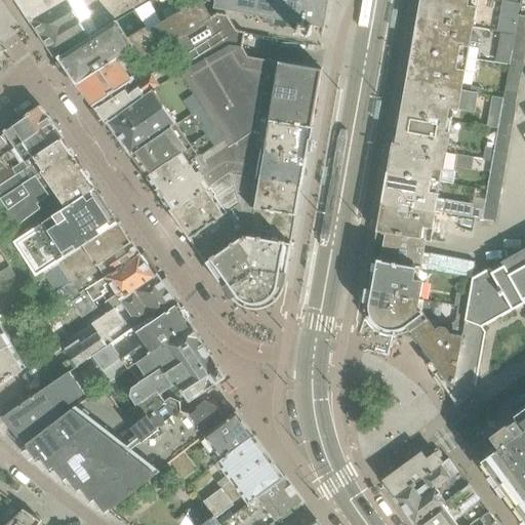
[(17,0),(32,21),(49,9),(65,0),(17,0)]
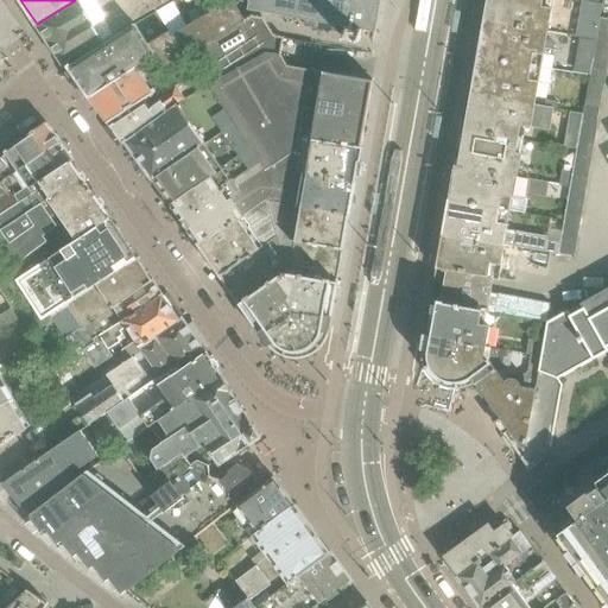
[(75,0),(57,11),(37,24),(63,64),(135,19),(151,11),(169,0),(75,0)]
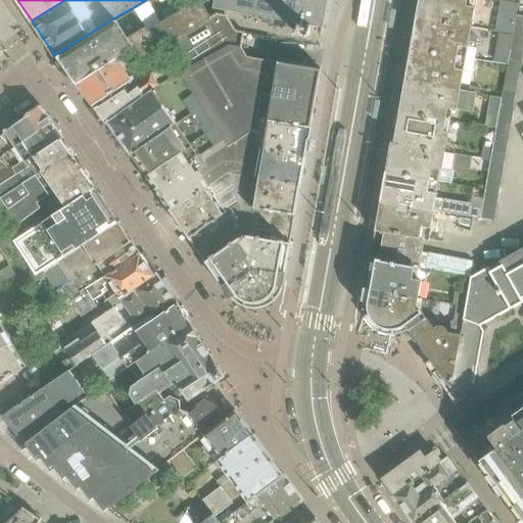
[(77,84),(79,86),(122,54),(136,45),(143,57),(167,43),(211,16),(203,4),(200,0),(198,0),(184,9),(149,30),(146,26),(144,27),(135,10),(120,18),(59,58),(77,84)]
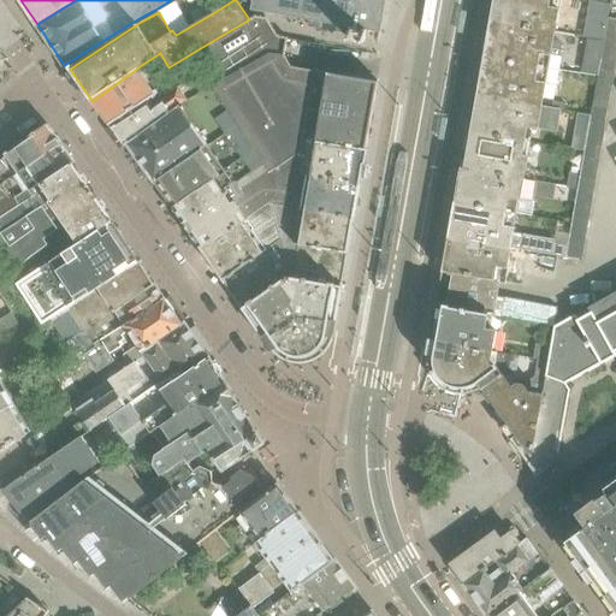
[(254,0),(253,9),(265,11),(317,21),(315,28),(380,41),(386,0),(254,0)]
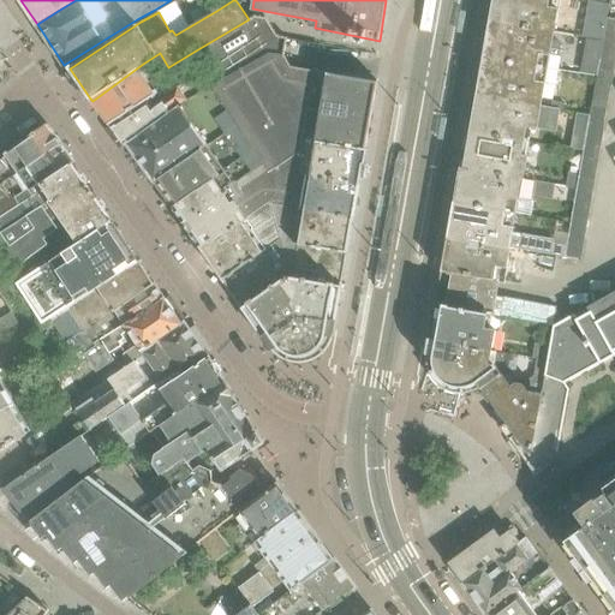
[(495,0),(485,57),(538,66),(541,53),(550,54),(555,31),(559,11),(560,0),(495,0)]
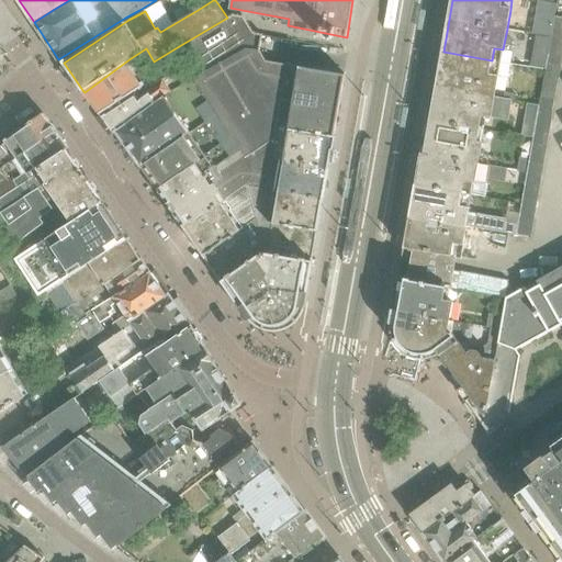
[(227,18),(179,46),(189,62),(198,76),(192,79),(216,115),(233,139),(246,157),(289,128),(334,136),(336,127),(345,75),(334,74),(324,71),(314,69),(266,62),(259,52),(261,40),(262,35),(254,33),(243,17),(234,14),(227,18)]
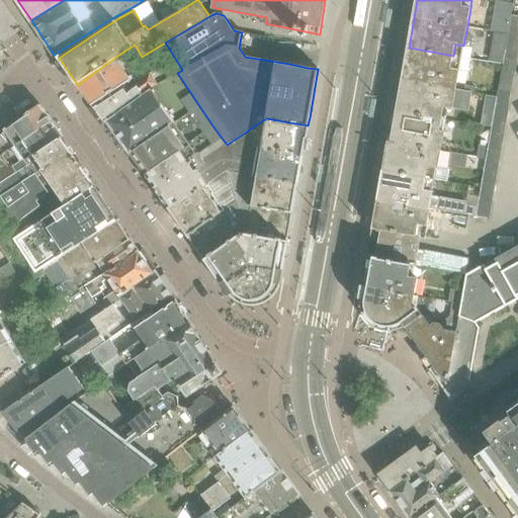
[(508,33),(517,35),(517,15),(512,14),(508,33)]
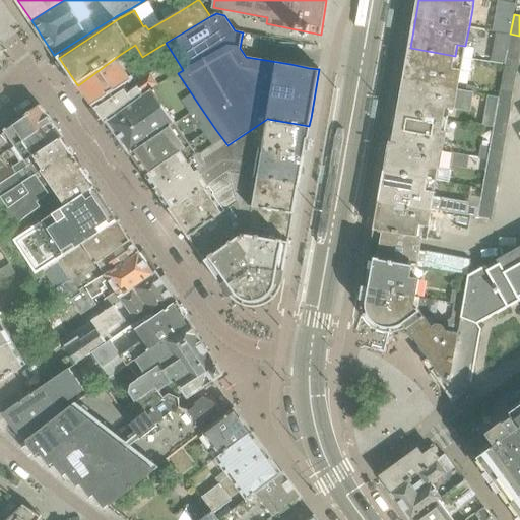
[(484,15),(482,28),(496,30),(498,18),(484,15)]
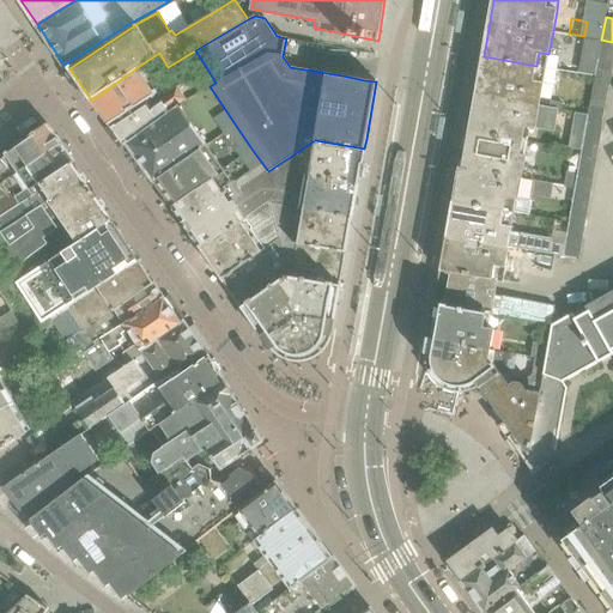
[(612,42),(601,40),(599,58),(612,60),(612,42)]
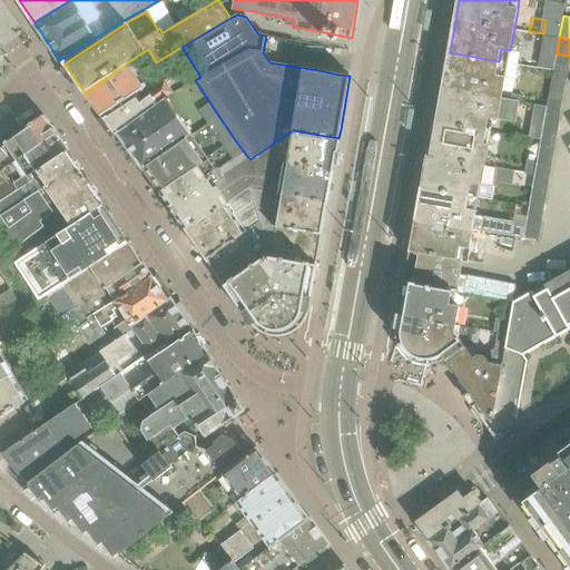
[(450,52),(438,121),(487,130),(489,117),(499,119),(507,76),(497,74),(499,61),(450,52)]
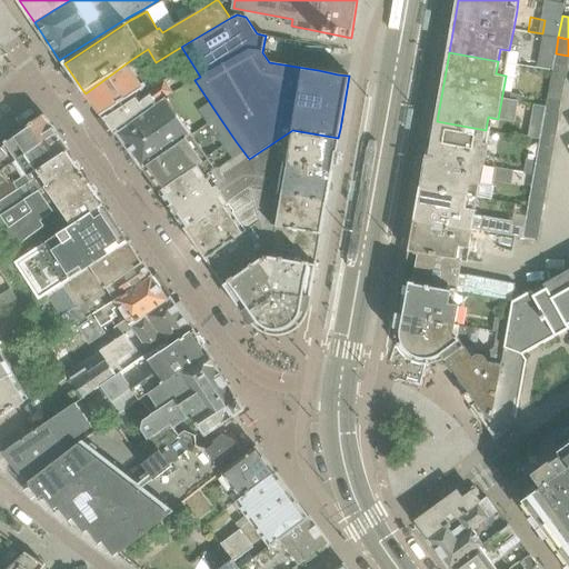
[(568,56),(556,53),(552,70),(567,72),(568,60),(568,56)]
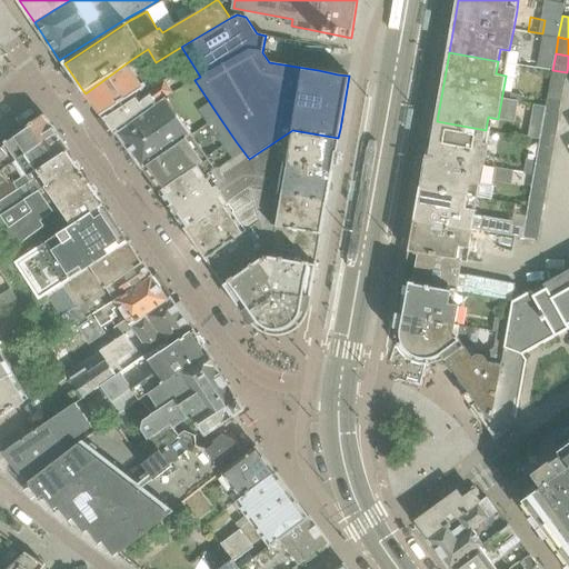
[(103,118),(139,91),(145,87),(136,72),(140,70),(132,59),(86,93),(103,118)]
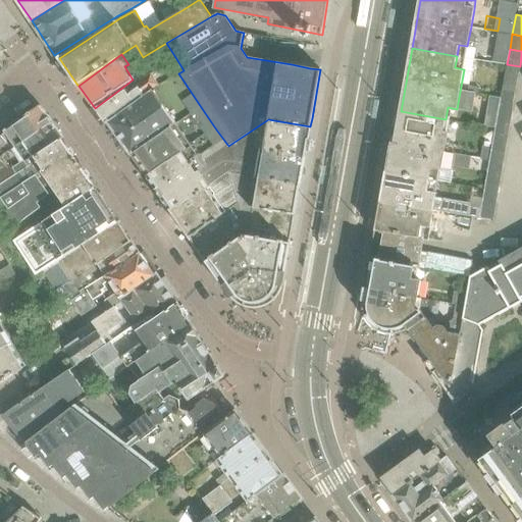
[(514,98),(520,66),(507,64),(501,97),(514,98)]
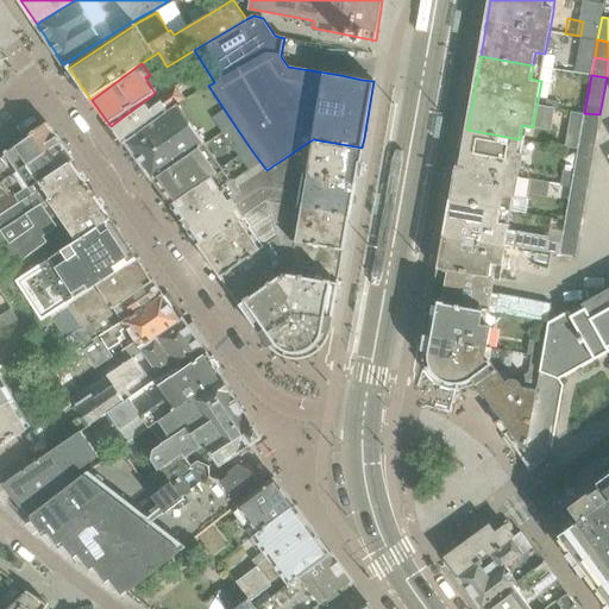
[(124,143),(186,98),(198,92),(188,77),(154,102),(149,98),(111,126),(124,143)]
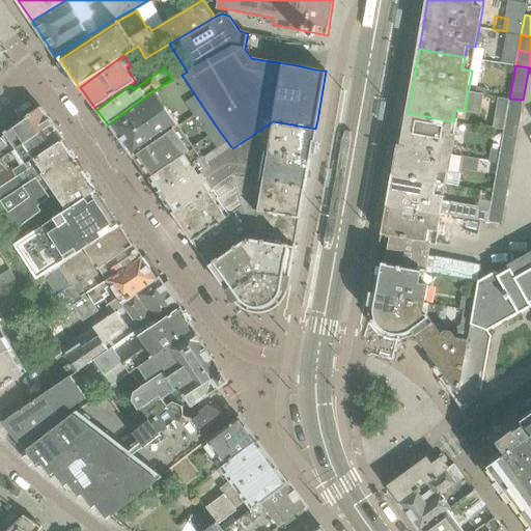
[(162,85),(110,124),(113,130),(128,150),(133,158),(204,109),(182,75),(172,80),(162,85)]
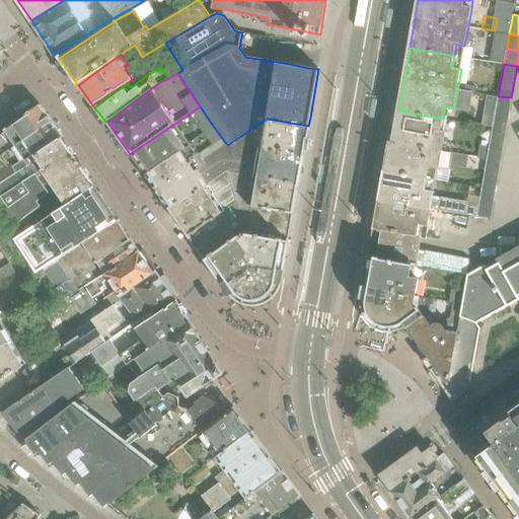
[(498,96),(493,128),(507,130),(510,112),(511,101),(511,97),(498,96)]
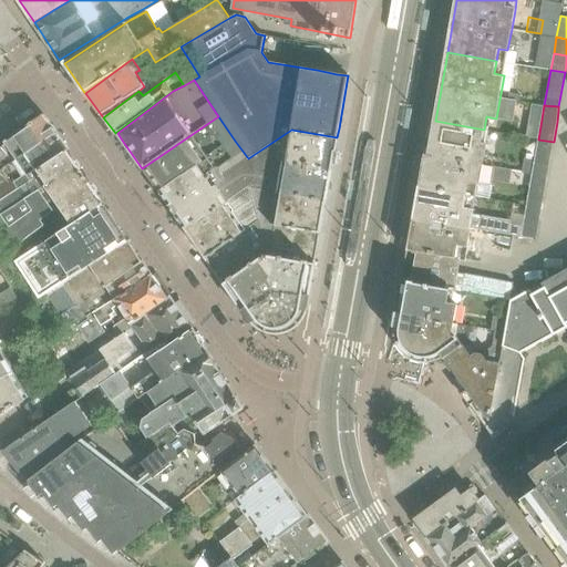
[(0,144),(0,171),(55,132),(44,115),(43,114),(0,144)]
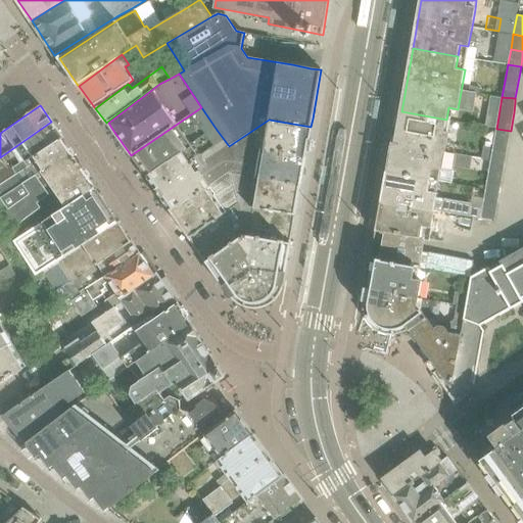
[(201,107),(131,155),(132,156),(146,176),(147,177),(217,130),(201,107)]
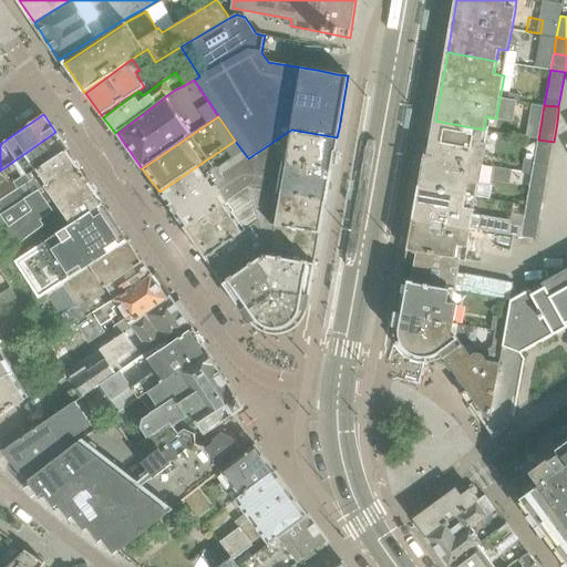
[(419,186),(467,195),(467,194),(490,198),(493,185),(480,183),(487,143),(482,142),(484,130),(435,121),(430,120),(419,186)]
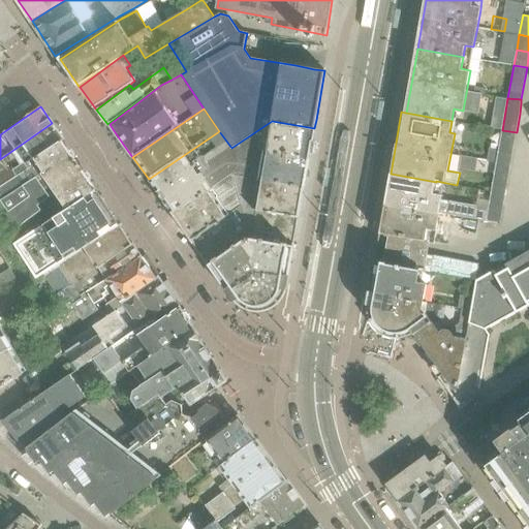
[(234,175),(304,187),(312,138),(314,131),(314,128),(272,121),(231,148),(227,150),(234,175)]
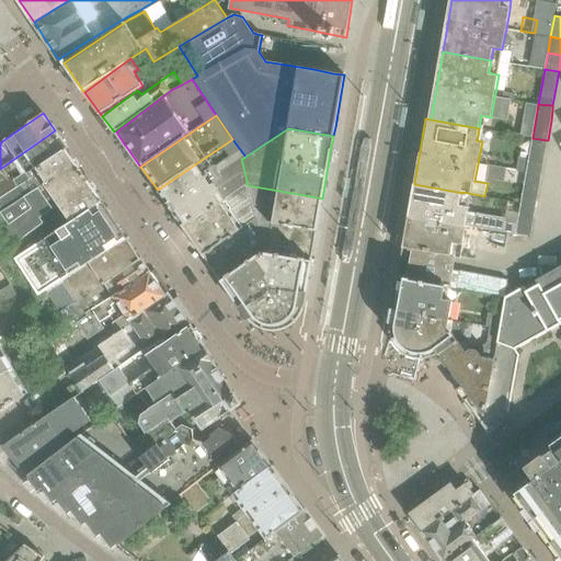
[(0,169),(0,227),(13,245),(44,221),(41,217),(54,207),(39,187),(45,183),(36,168),(66,149),(67,148),(55,130),(0,169)]
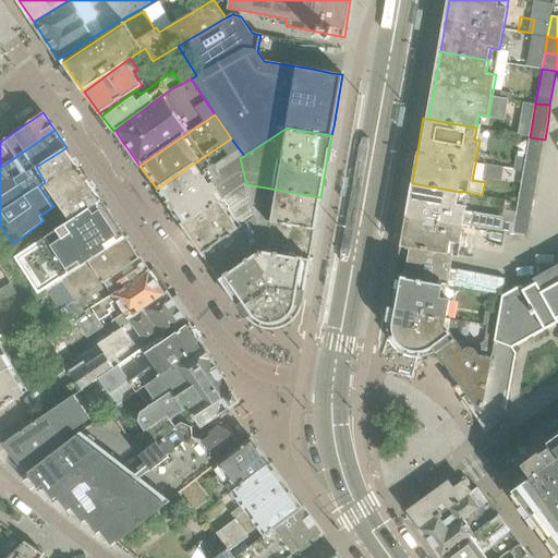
[(538,173),(545,140),(530,137),(524,171),(538,173)]
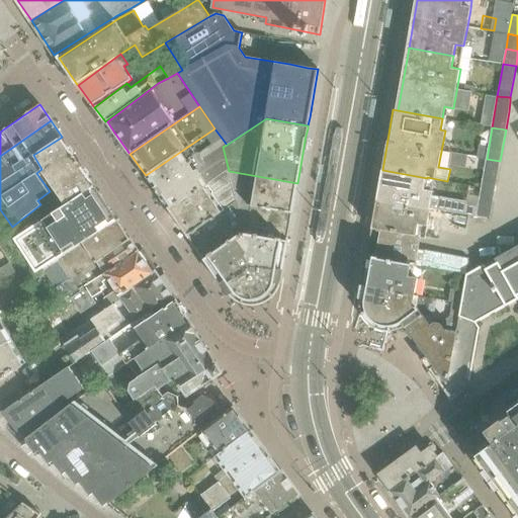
[(214,128),(146,175),(165,203),(168,208),(229,171),(223,147),(227,145),(214,128)]
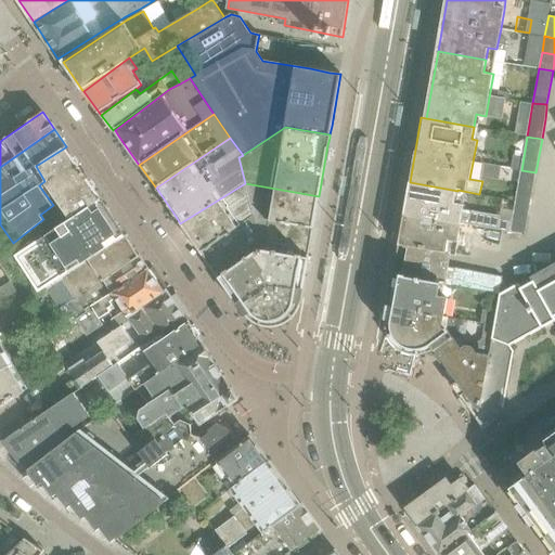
[(47,288),(126,235),(65,147),(36,166),(44,181),(71,219),(15,256),(39,293),(47,288)]
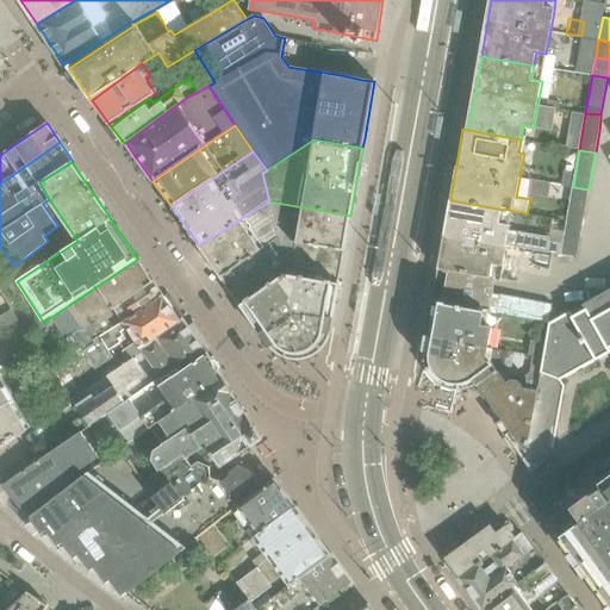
[(566,169),(564,185),(573,186),(576,170),(566,169)]
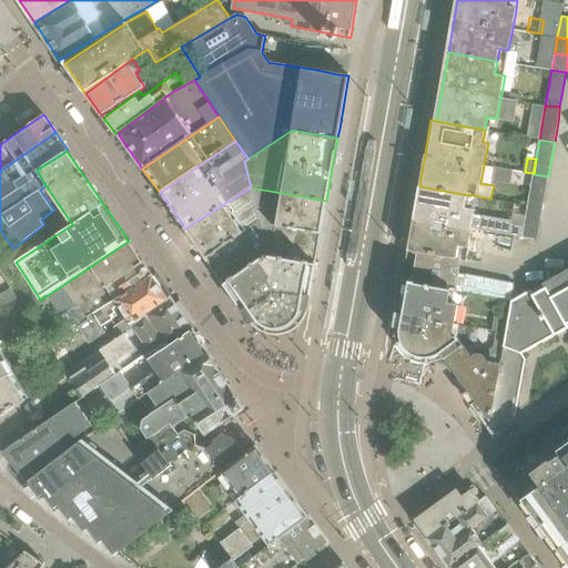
[(510,184),(513,170),(496,166),(493,181),(510,184)]
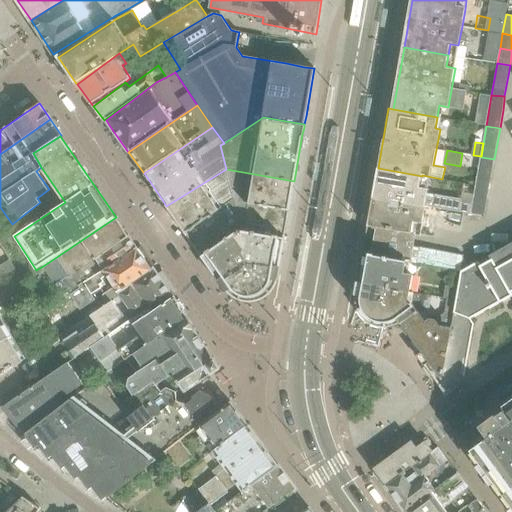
[(489,188),(494,159),(481,157),(475,186),(489,188)]
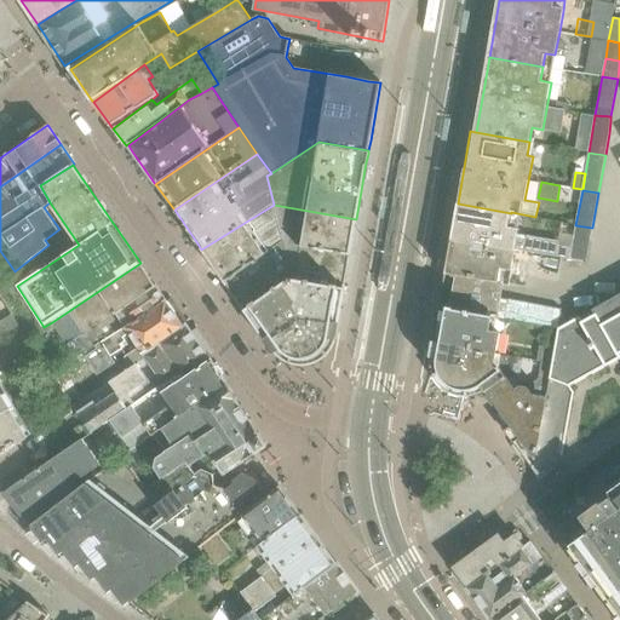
[(445,274),(504,283),(509,285),(510,282),(520,281),(526,251),(515,250),(520,228),(509,225),(511,213),(458,204),(445,274)]
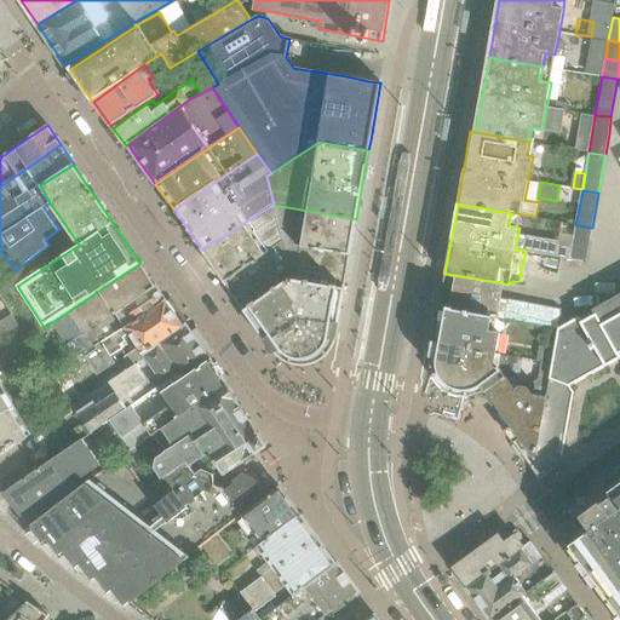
[(201,250),(224,282),(282,242),(274,205),(201,250)]
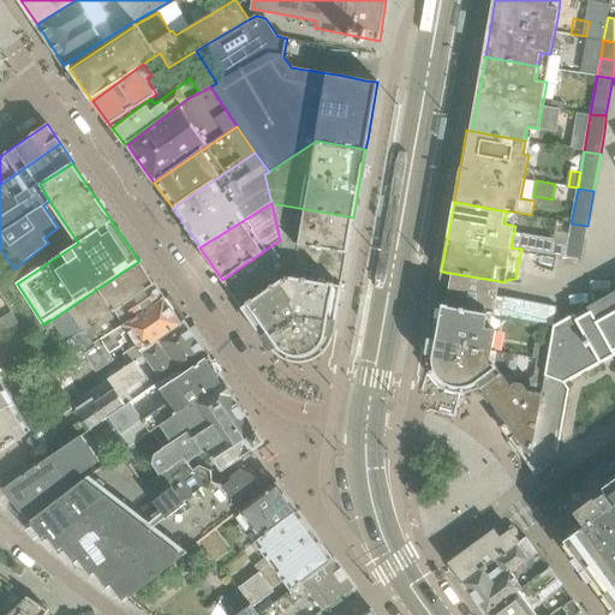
[(280,240),(299,243),(347,252),(347,250),(346,250),(351,226),(352,226),(353,218),(272,203),(280,240)]
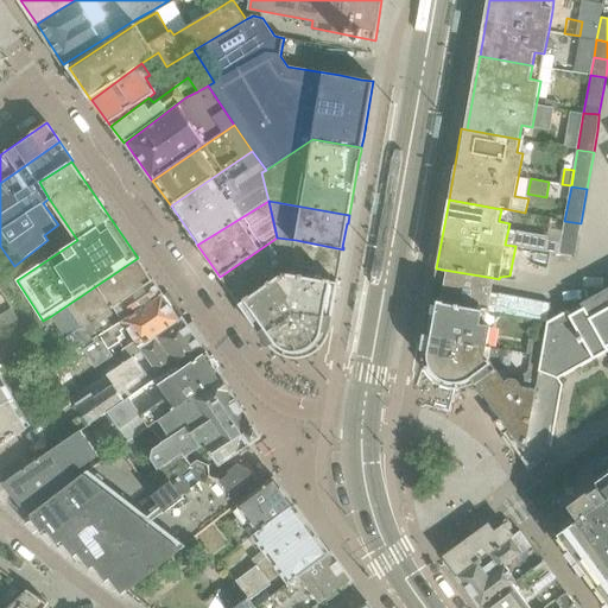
[(564,221),(562,238),(578,240),(581,223),(564,221)]
